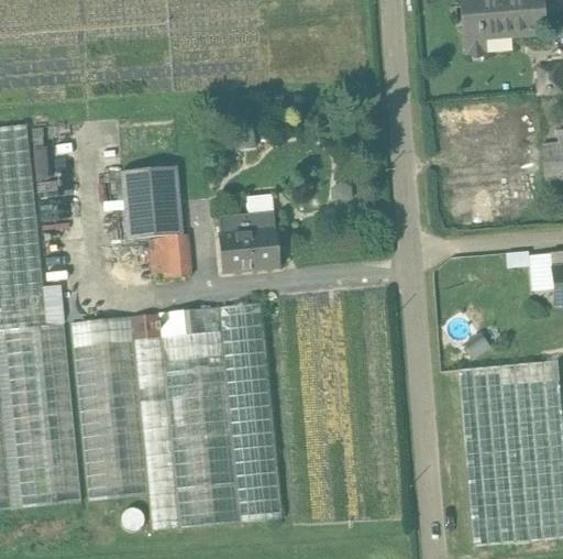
[(459,0),(463,35),(464,47),(465,47),(465,52),(486,50),(485,35),(501,33),(498,0),(459,0)]
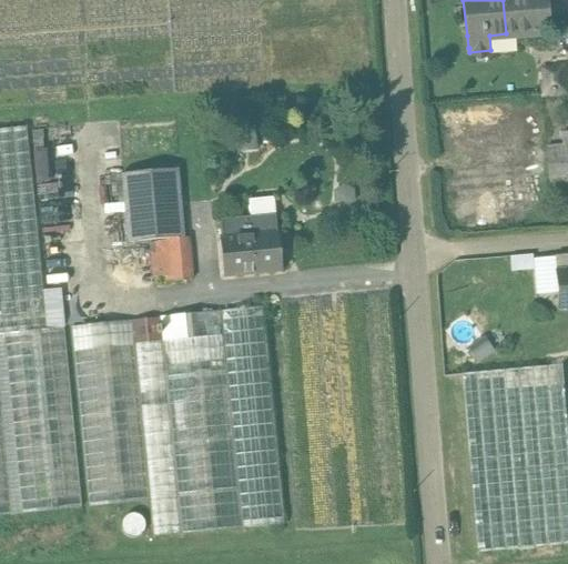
[(503,0),(506,33),(541,31),(538,0),(503,0)]
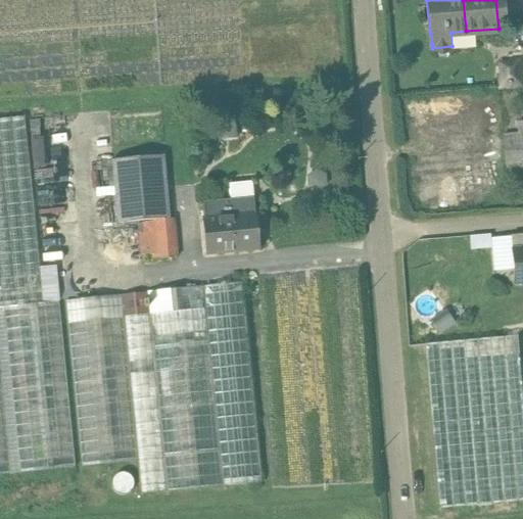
[(518,57),(501,58),(503,82),(520,81),(518,57)]
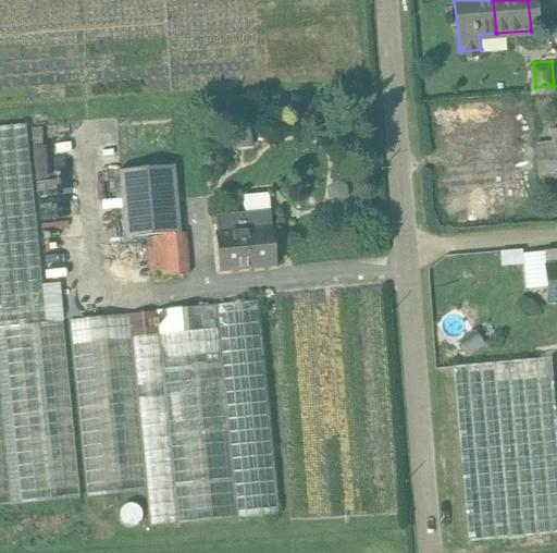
[(25,122),(0,124),(0,324),(3,326),(45,321),(25,122)]
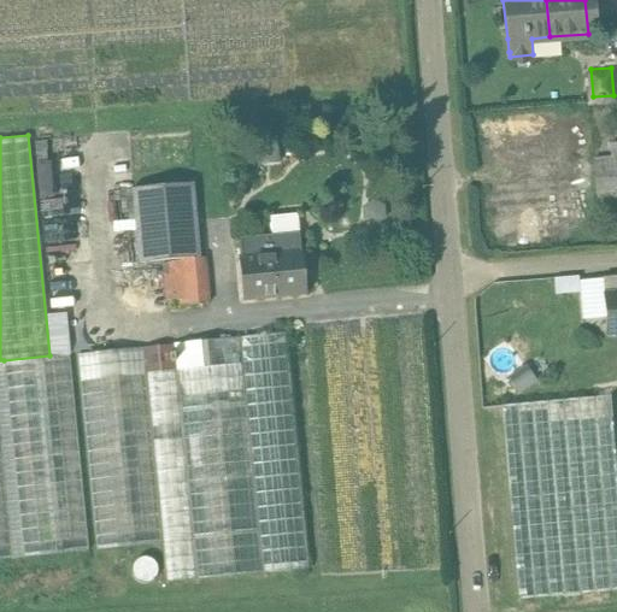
[(40,194),(57,193),(56,153),(37,154),(40,194)]
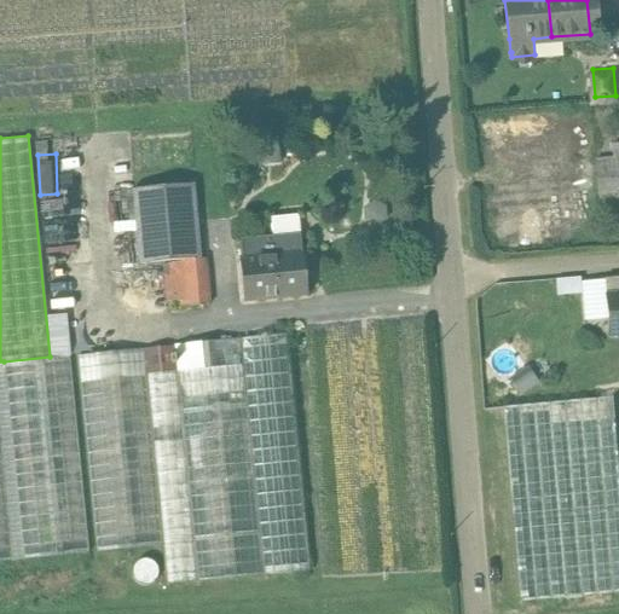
[(618,157),(599,158),(602,197),(618,196),(618,157)]
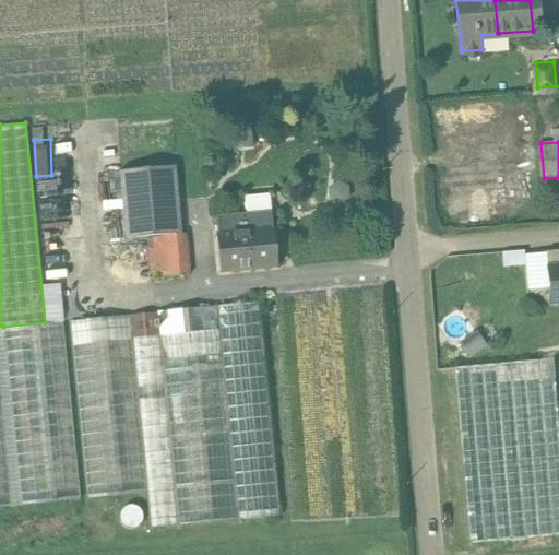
[(171,163),(121,168),(128,235),(147,234),(178,231),(171,163)]
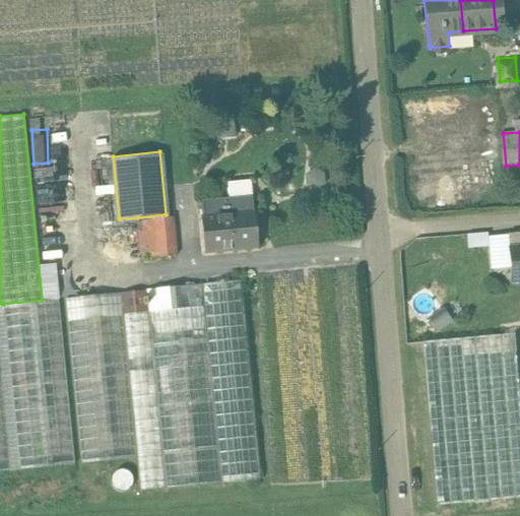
[(250,177),(226,180),(229,199),(201,202),(202,215),(202,216),(205,250),(257,245),(253,211),(254,211),(250,177)]
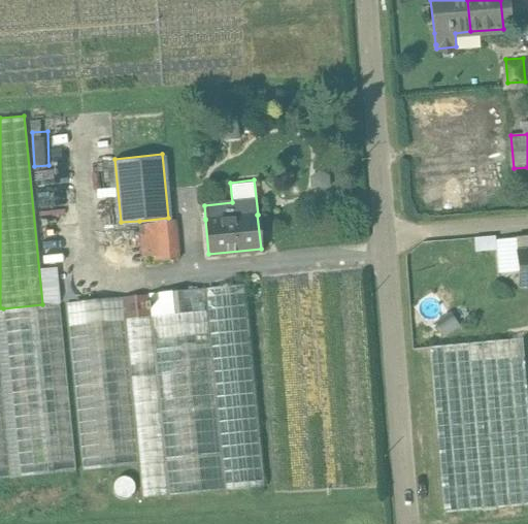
[(168,218),(139,221),(142,255),(154,254),(154,259),(176,257),(173,218),(168,218)]
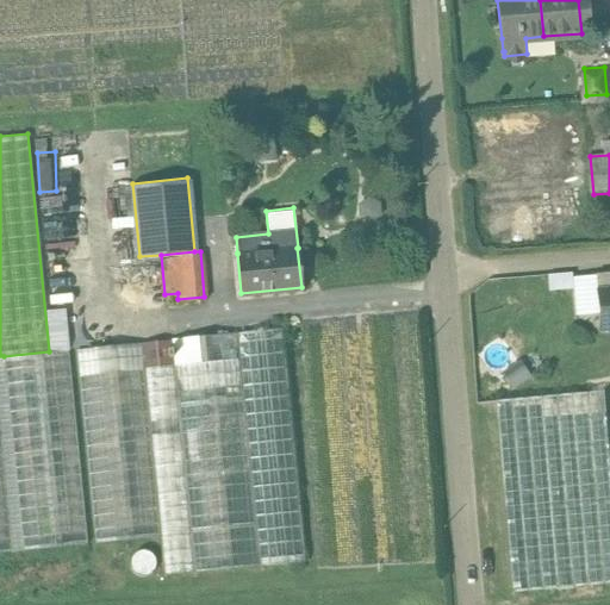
[(609,270),(596,273),(597,287),(597,288),(601,329),(609,328),(609,270)]
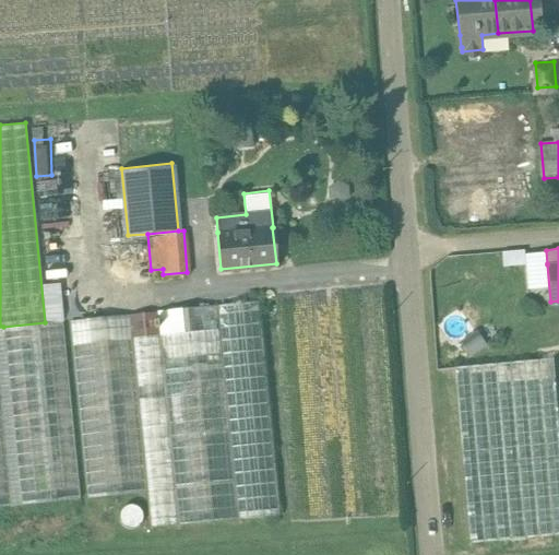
[(260,299),(218,305),(238,514),(280,510),(260,299)]
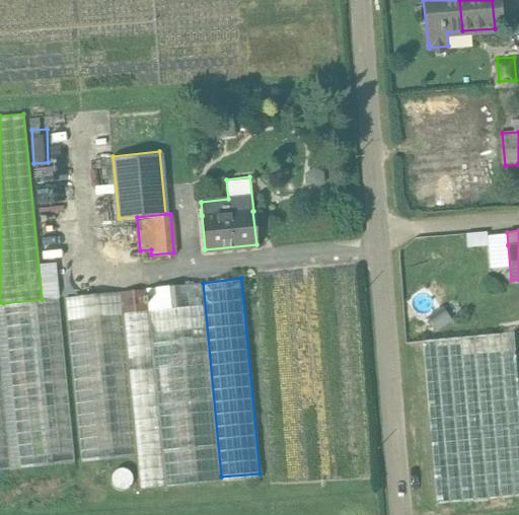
[(203,283),(148,289),(150,310),(123,313),(136,456),(140,487),(221,476),(203,283)]
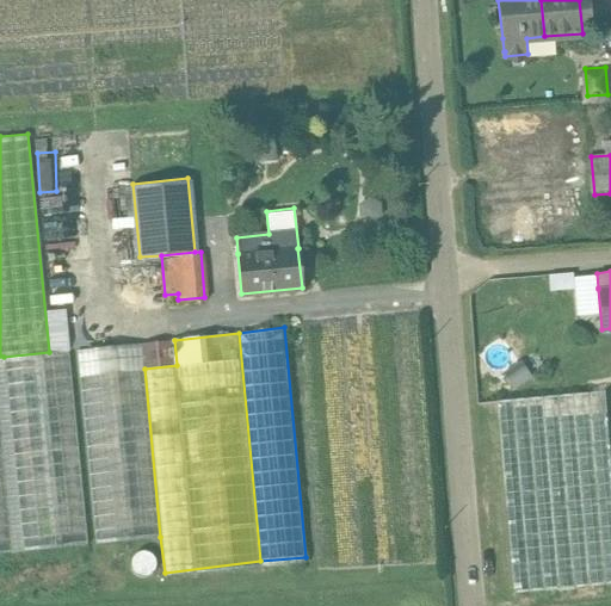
[(142,344),(78,351),(99,543),(160,537),(144,369),(142,344)]
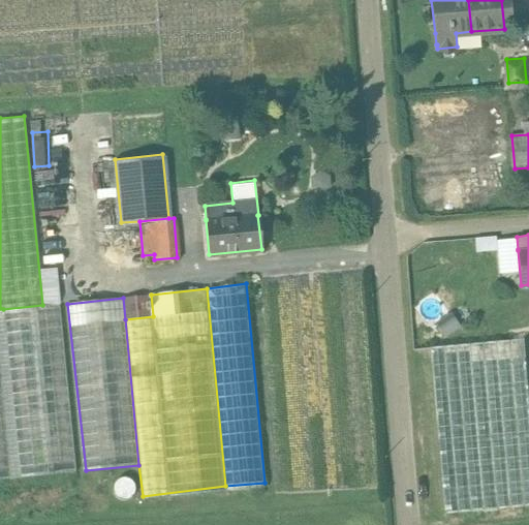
[(42,305),(3,309),(21,476),(80,470),(59,303),(42,305)]
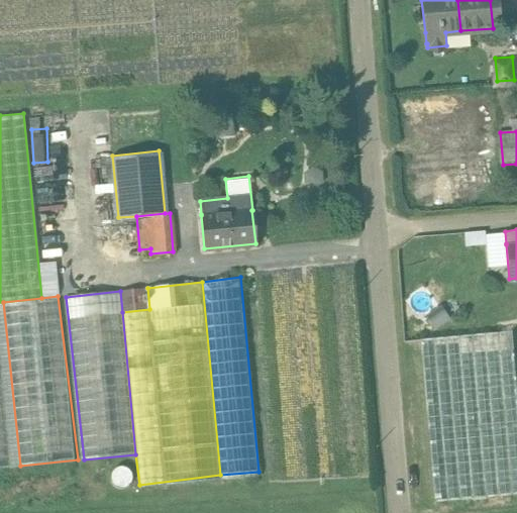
[(516,382),(513,331),(420,337),(434,500),(516,492),(516,382)]
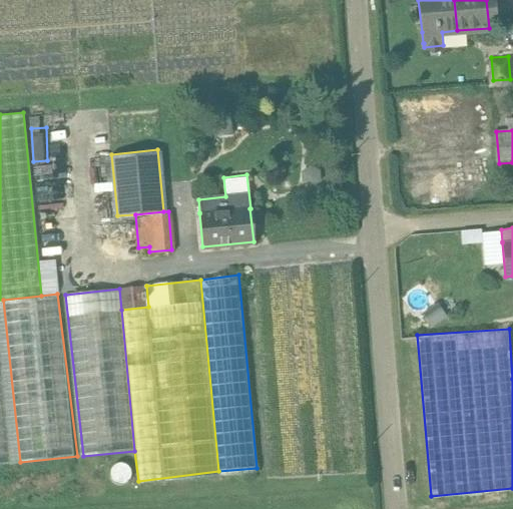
[(0,366),(0,463),(10,463),(0,366)]
